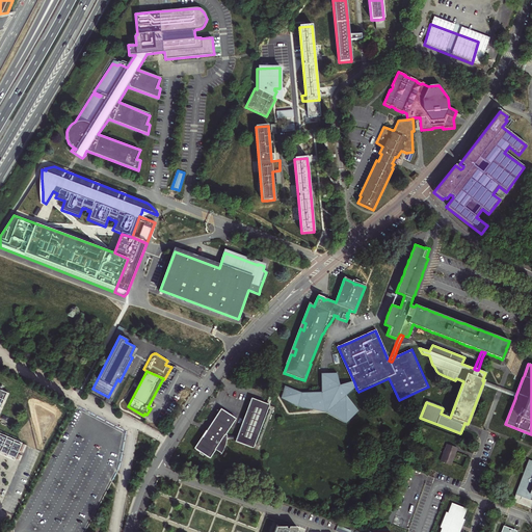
[(356,389),(354,382),(341,386),(339,374),(328,374),(323,374),(323,393),(301,394),(287,387),(283,399),(298,409),(315,411),(317,411),(326,413),(346,423),(361,411),(348,396),(356,389)]
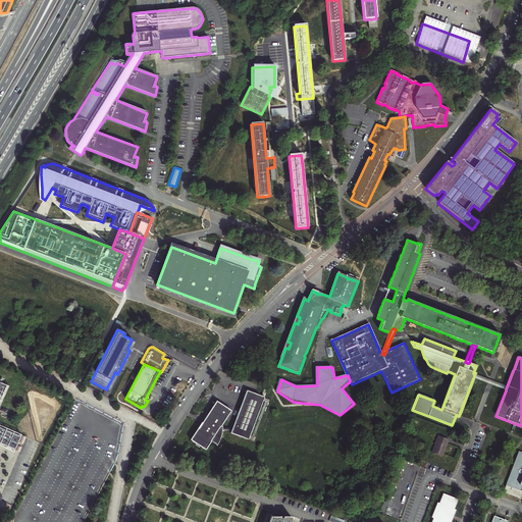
[(474,376),(473,378),(489,384),(506,390),(506,388),(507,386),(491,380),(474,374),(474,376)]
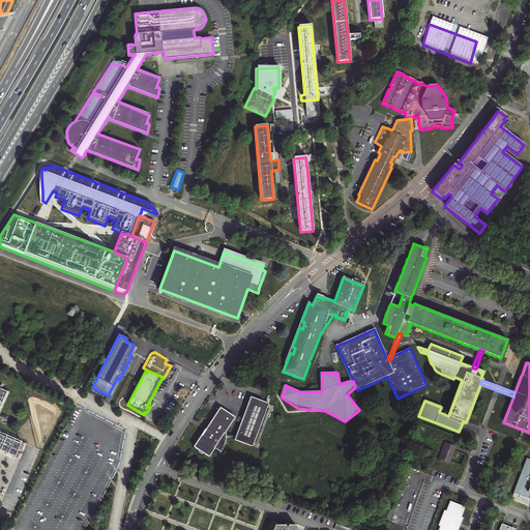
[(0,451),(16,458),(23,440),(0,430),(0,415),(10,390),(0,385),(0,451)]
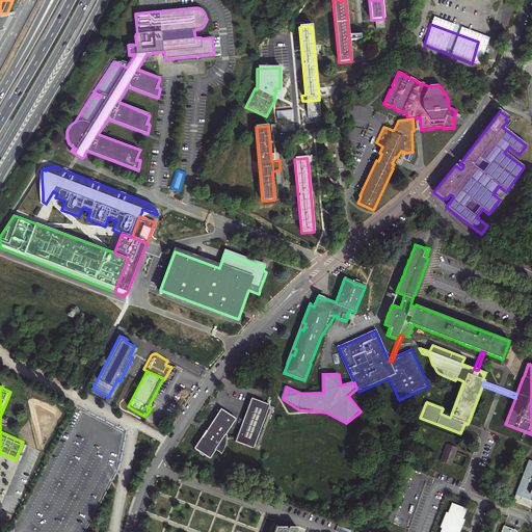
[(244,425),(239,437),(239,440),(238,441),(237,444),(255,451),(256,450),(257,447),(270,411),(271,408),(271,407),(266,405),(253,400),(250,407),(244,425)]
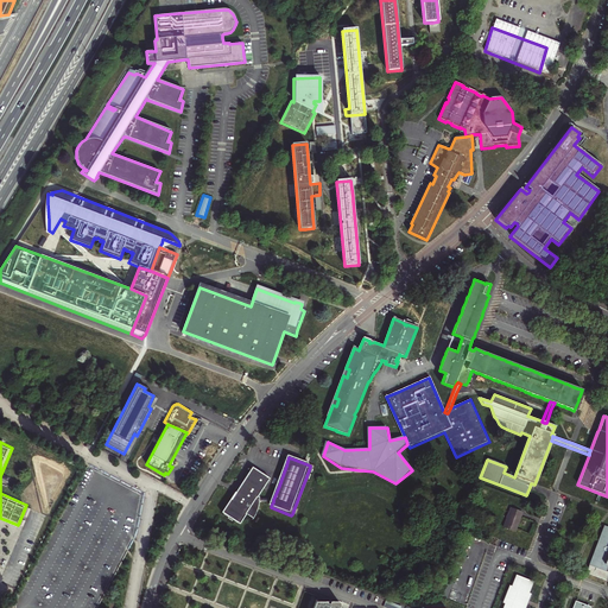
[(260,510),(261,502),(257,502),(259,500),(260,499),(272,481),(255,469),(241,489),(242,491),(241,492),(240,494),(238,493),(225,513),(242,525),(248,515),(255,520),(258,515),(260,510)]
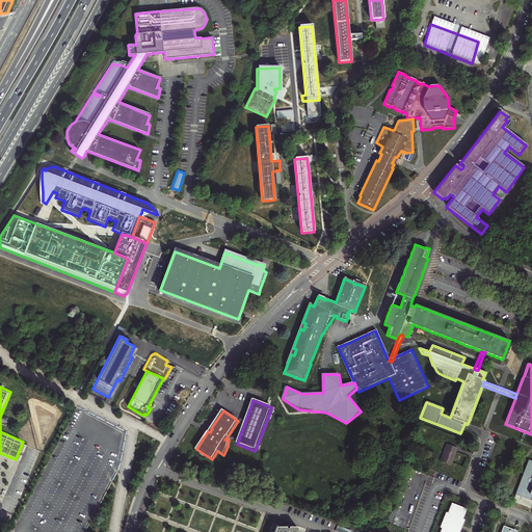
[(271,411),(258,448),(261,448),(273,413),(271,411)]
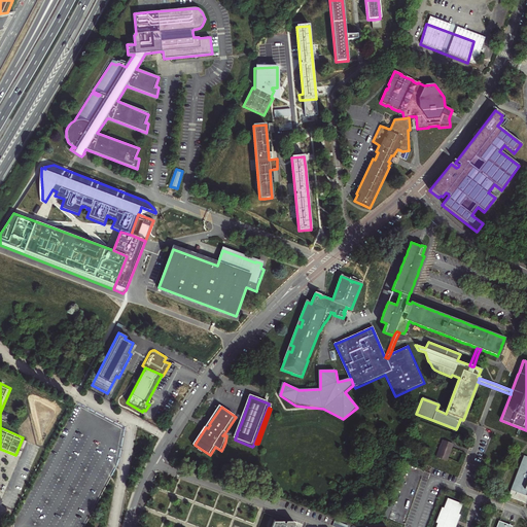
[(451,444),(442,440),(435,456),(446,460),(451,448),(450,448),(451,444)]
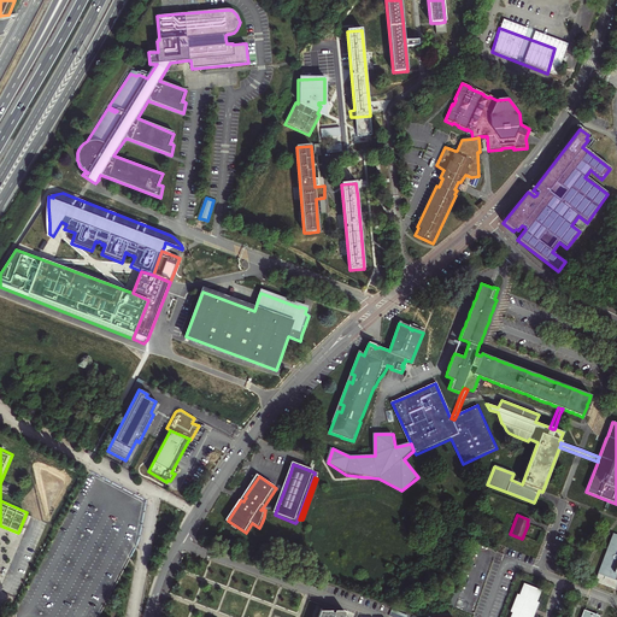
[(616,582),(616,580),(615,580),(616,575),(616,574),(616,535),(612,534),(609,545),(594,581),(615,589),(616,582)]
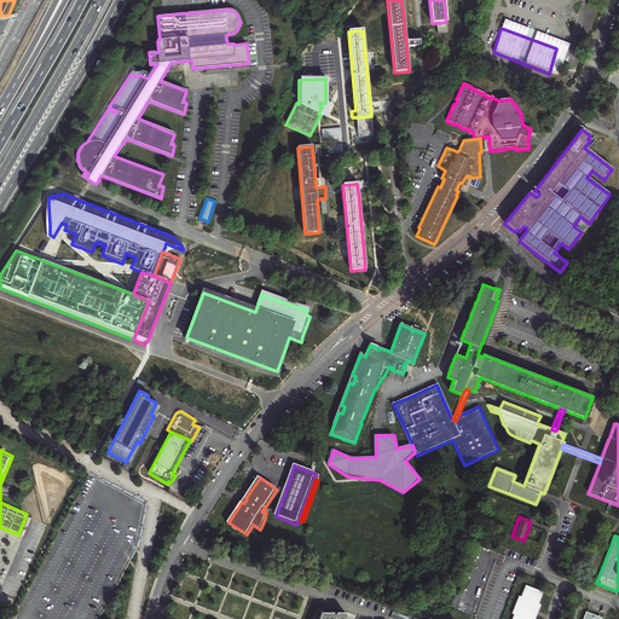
[(544,593),(527,585),(522,596),(520,595),(513,613),(515,614),(513,618),(534,618),(537,614),(538,612),(542,603),(539,603),(544,593)]
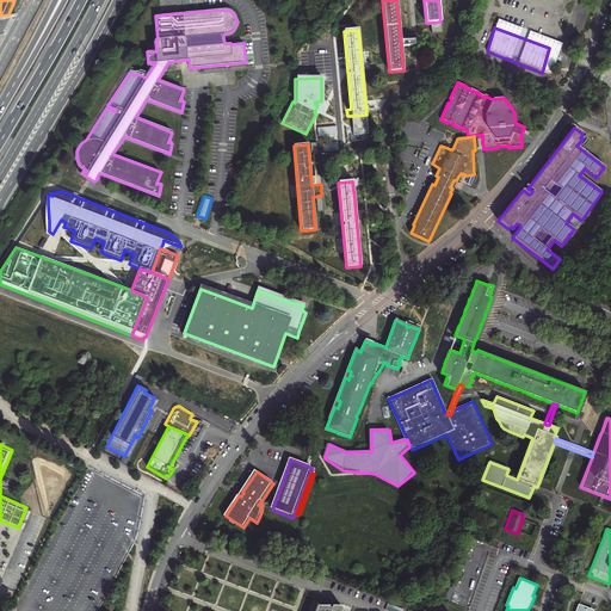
[(450,603),(456,586),(449,584),(442,599),(450,603)]
